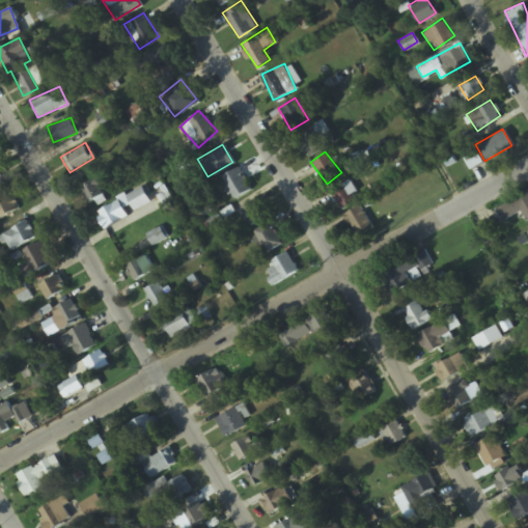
[(230,198),(248,189),(237,167),(218,176),(230,198)]
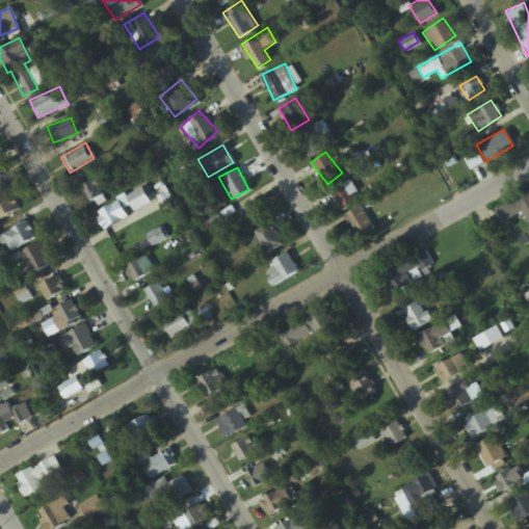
[(80,186),(88,201),(105,191),(97,176),(80,186)]
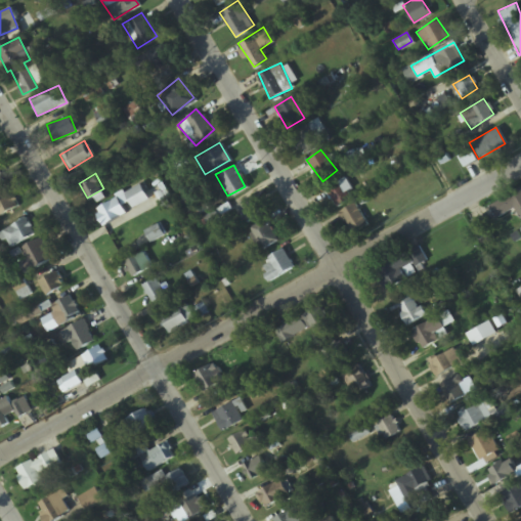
[(351,196),(337,176),(323,186),(337,206),(351,196)]
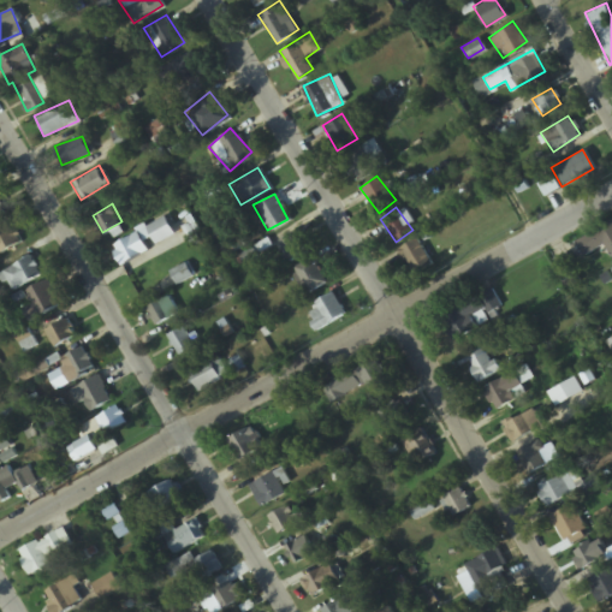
[(601,244),(607,255),(611,253),(611,219),(574,239),(582,255),(601,244)]
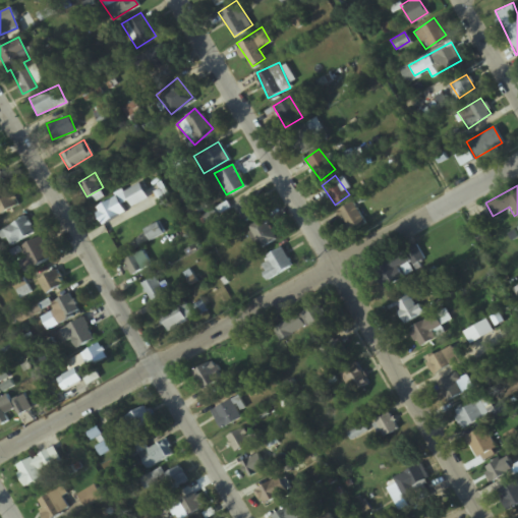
[(0,212),(16,204),(8,188),(0,192),(0,212)]
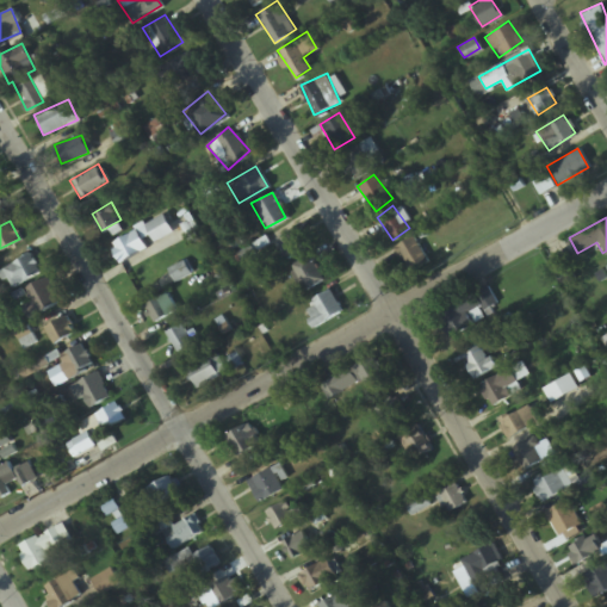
[(304,247),(292,227),(273,239),(286,259),(304,247)]
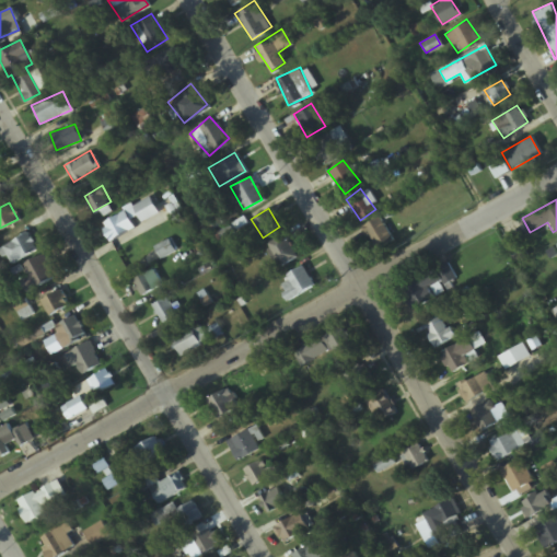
[(109,241),(134,227),(124,210),(100,223),(109,241)]
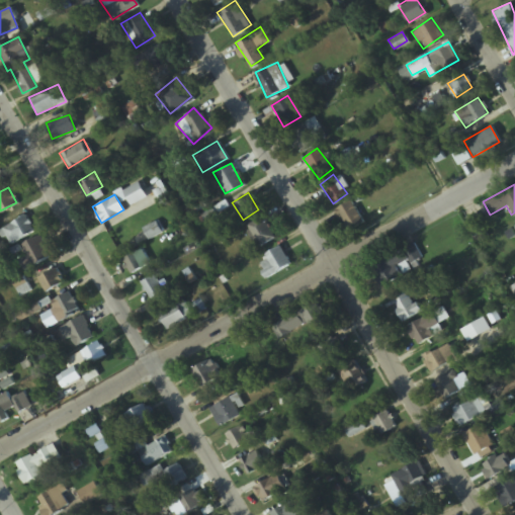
[(363,225),(349,200),(334,209),(348,234),(363,225)]
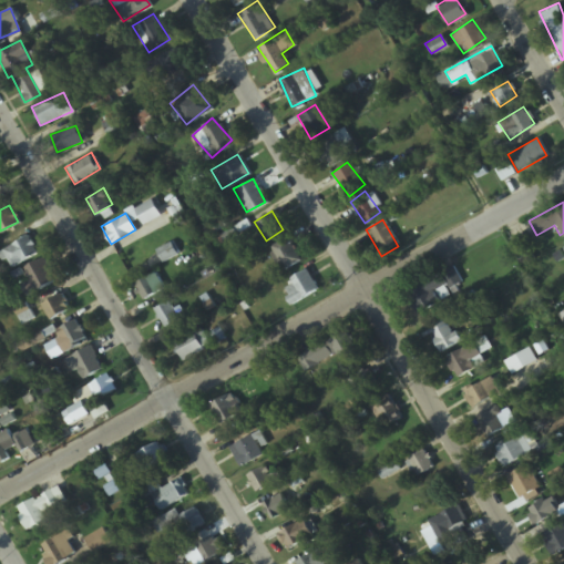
[(36,253),(27,235),(0,248),(0,252),(8,267),(36,253)]
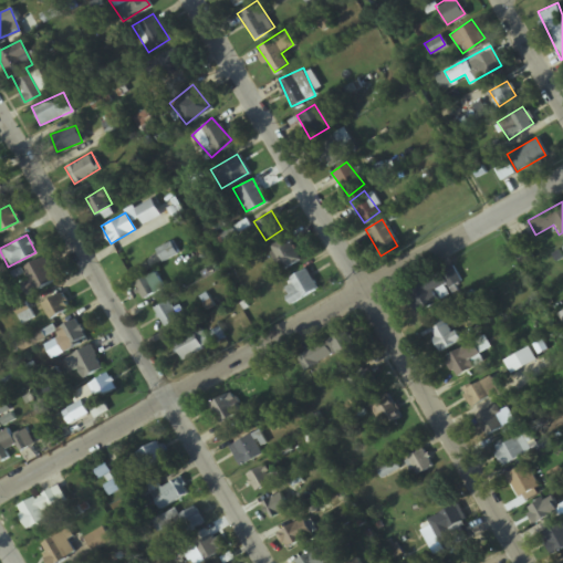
[(268,246),(281,268),(299,258),(285,236),(268,246)]
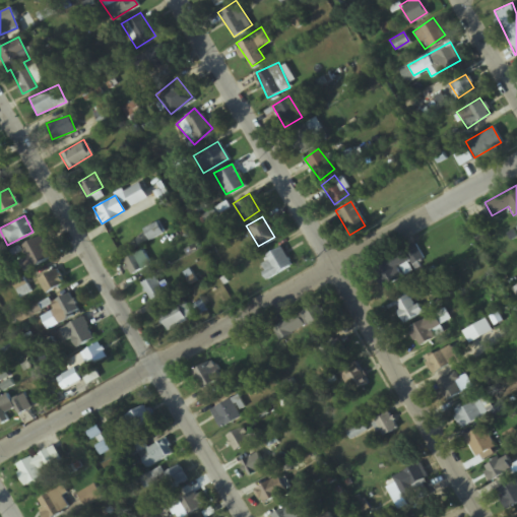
[(27,266),(47,260),(40,237),(20,243),(27,266)]
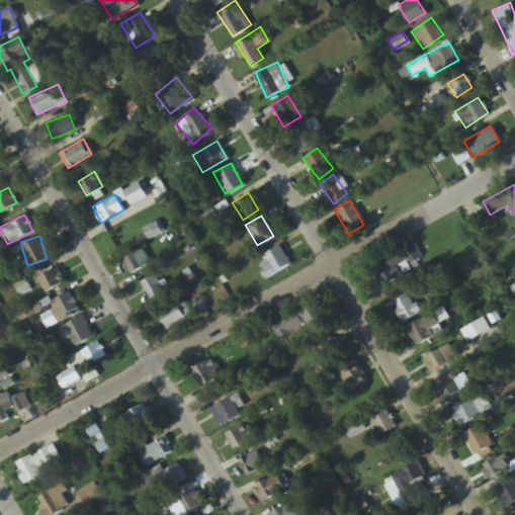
[(266,276),(289,263),(279,245),(257,258),(266,276)]
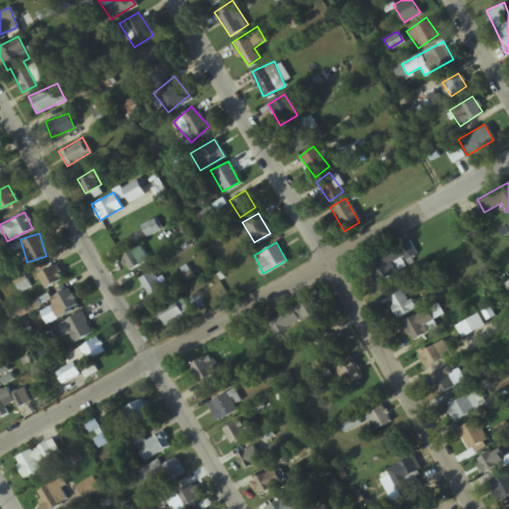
[(118,253),(127,269),(146,259),(138,243),(118,253)]
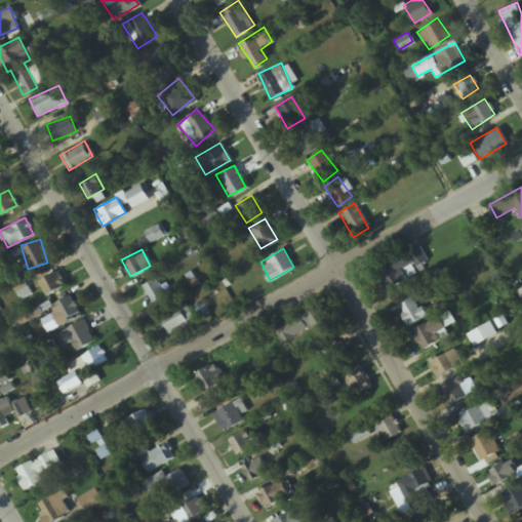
[(415,272),(405,252),(374,270),(386,289),(415,272)]
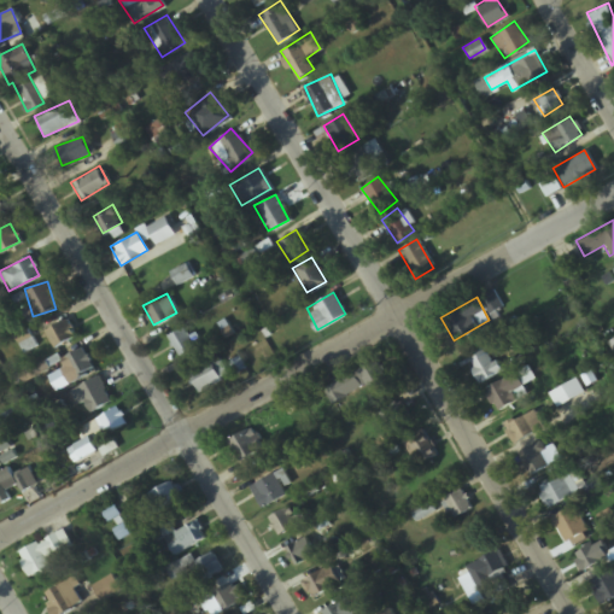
[(44,328),(53,348),(75,337),(65,319),(44,328)]
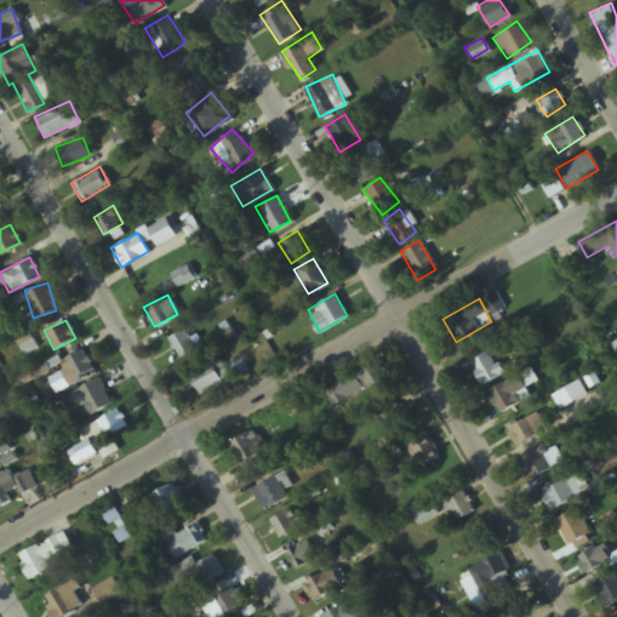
[(167,337),(180,358),(195,348),(183,327),(167,337)]
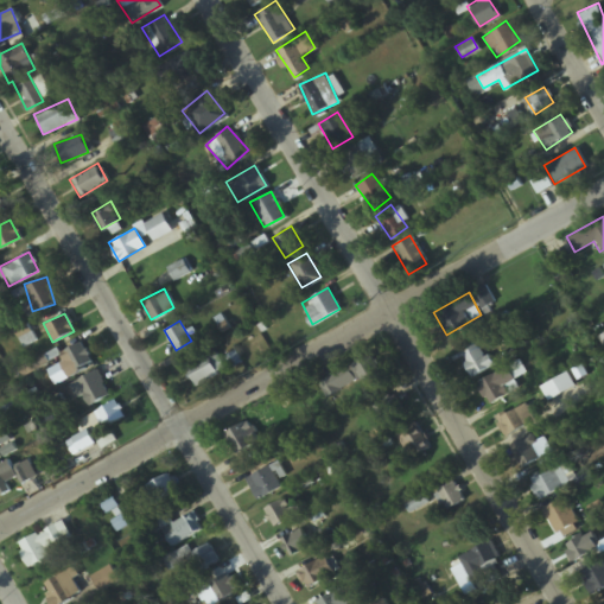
[(58,353),(70,374),(91,362),(80,341),(58,353)]
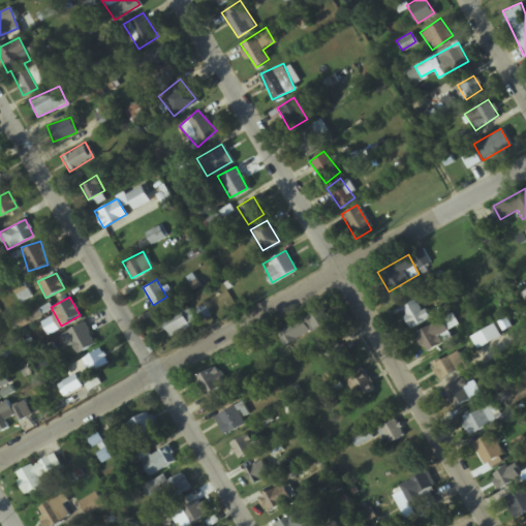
[(400,303),(406,326),(424,321),(419,298),(400,303)]
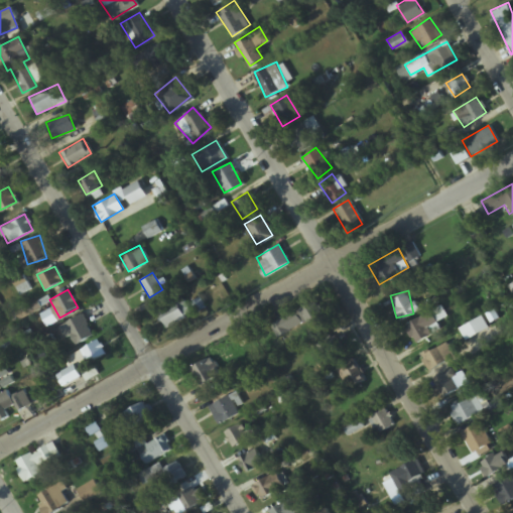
[(164,328),(183,316),(174,300),(155,310),(164,328)]
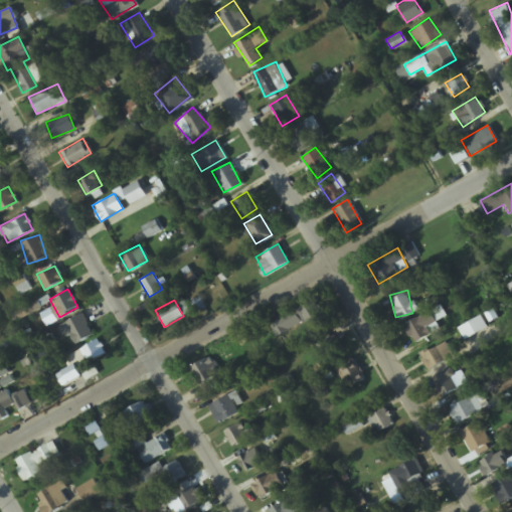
[(322,318),(313,300),(268,323),(275,335),(303,320),(306,326),(322,318)]
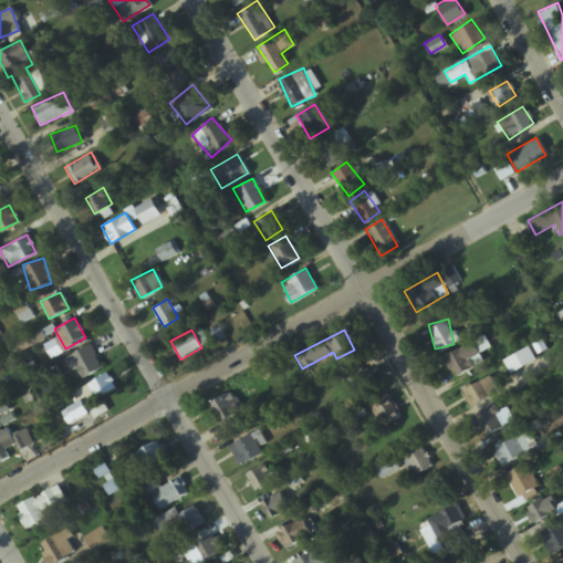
[(442,355),(454,377),(472,367),(467,358),(478,353),(471,341),(442,355)]
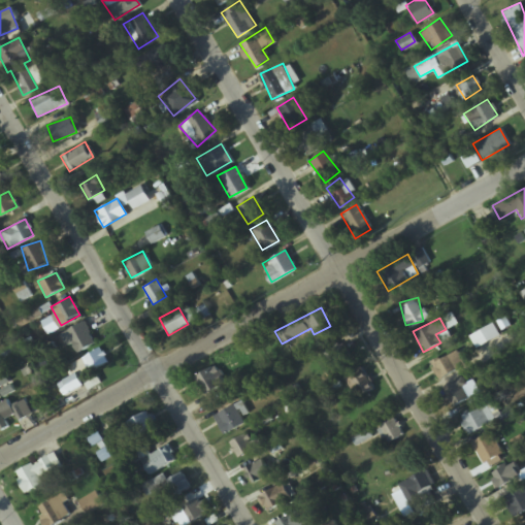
[(75,352),(94,342),(83,321),(65,329),(75,352)]
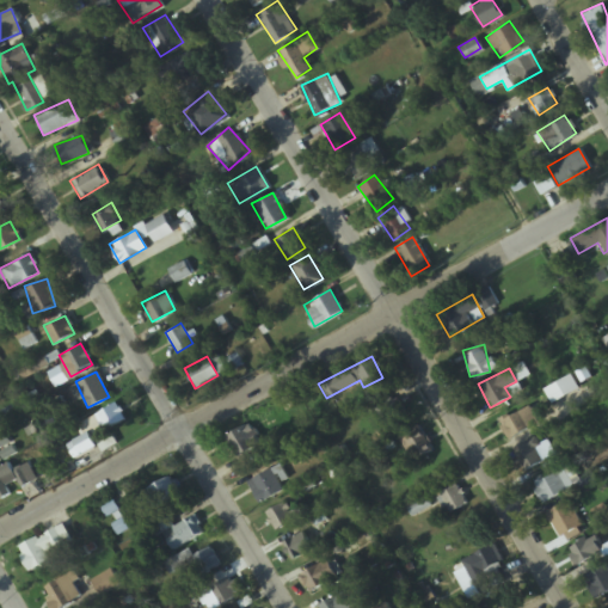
[(405,413),(391,393),(372,407),(386,427),(405,413)]
